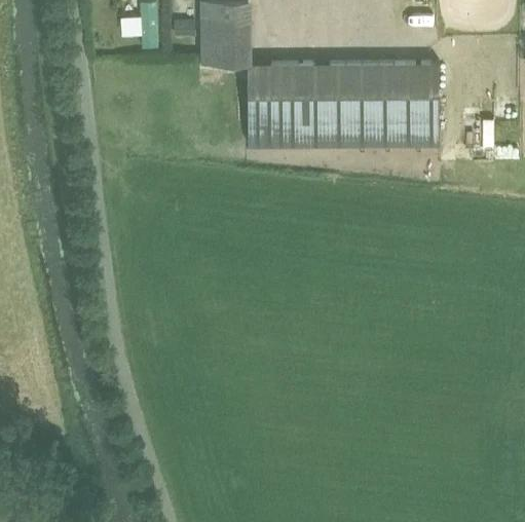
[(252,0),(248,0),(223,0),(199,1),(199,2),(199,66),(246,66),(247,148),(438,147),(441,147),(440,62),(252,64),(252,0)]
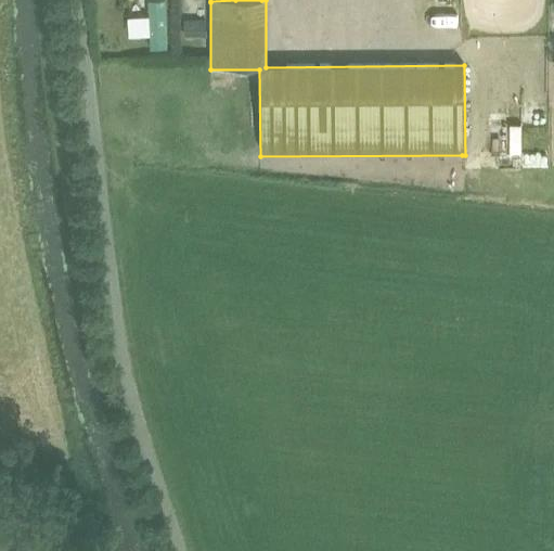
[(165,3),(150,4),(152,52),(167,51),(165,3)]
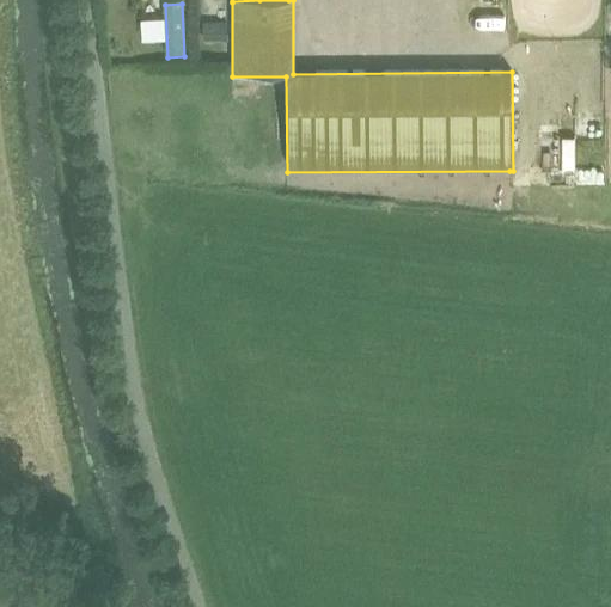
[(470,13),(471,28),(500,26),(499,12),(470,13)]
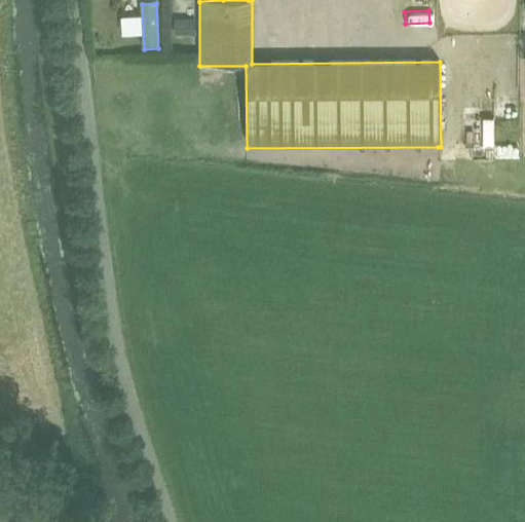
[(140,20),(121,21),(122,38),(141,37),(140,20)]
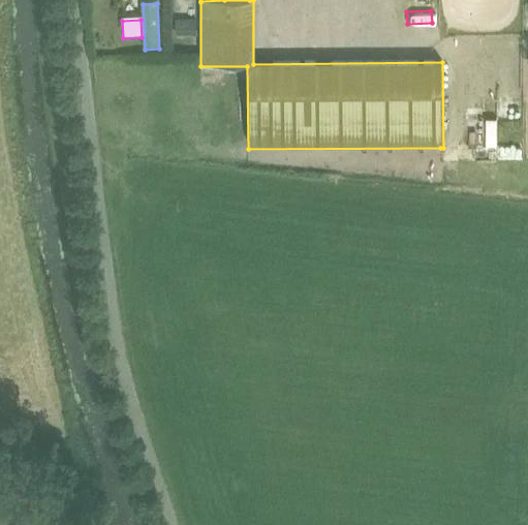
[(178,37),(197,37),(197,23),(178,23),(178,37)]
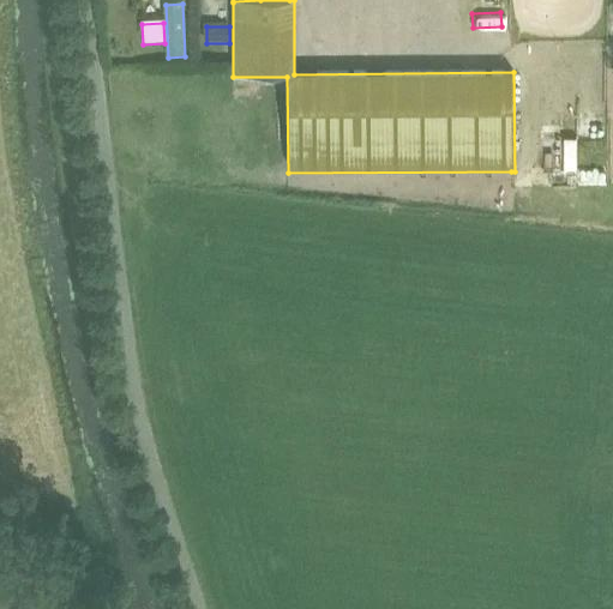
[(572,130),(599,130),(600,106),(574,104),(572,130)]
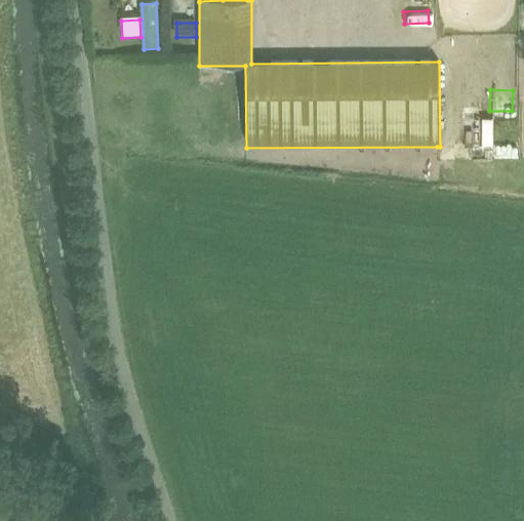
[(465,112),(485,113),(486,99),(465,99),(465,112)]
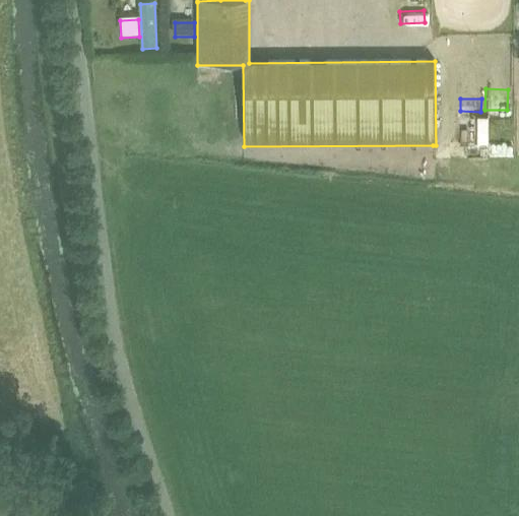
[(468,117),(458,117),(459,133),(469,133),(468,117)]
